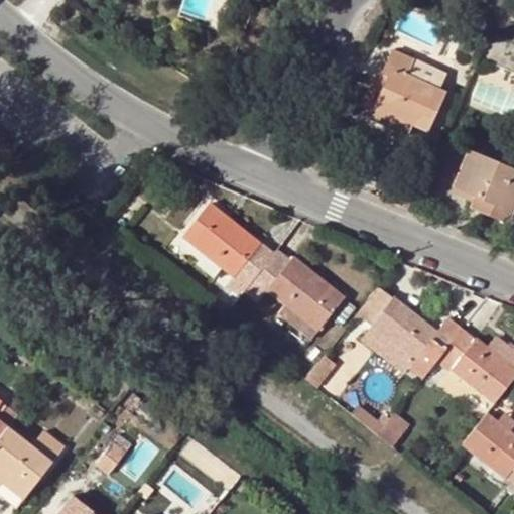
[(394,49),(365,114),(408,133),(415,120),(430,126),(446,91),(439,88),(446,73),(394,49)]
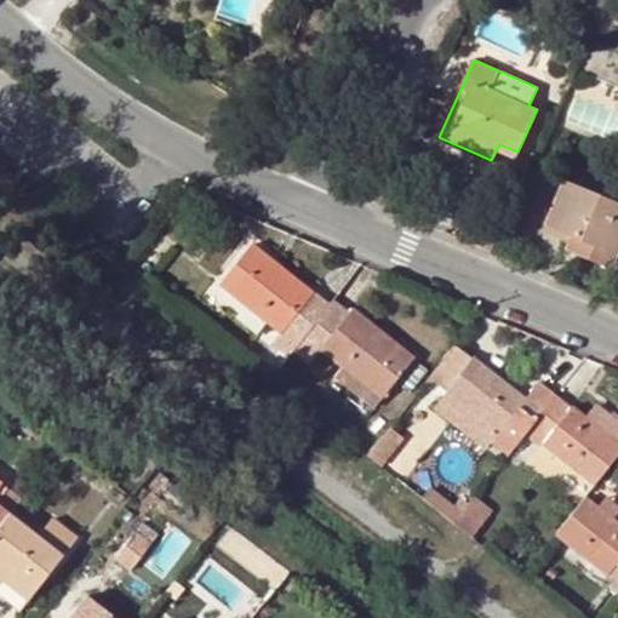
[(565,178),(536,167),(527,188),(518,211),(547,223),(554,202),(565,178)]
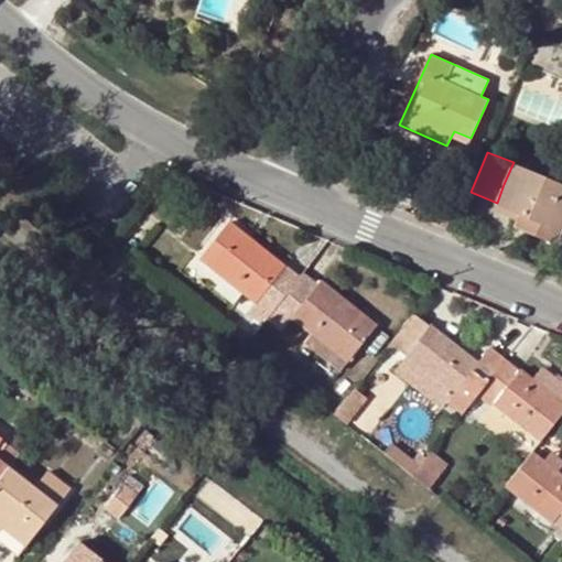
[(561,182),(514,162),(504,184),(561,217),(561,182)]
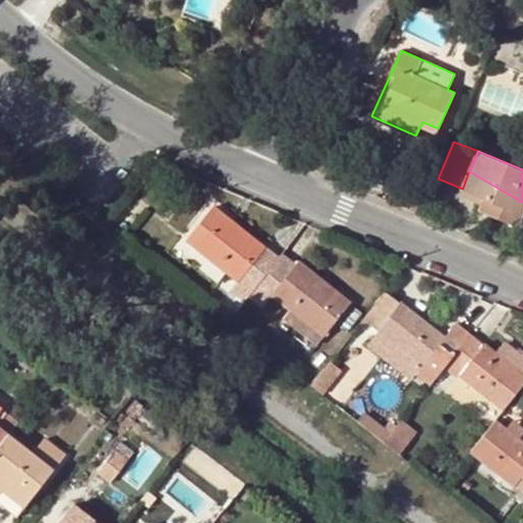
[(522,202),(469,171),(463,189),(484,198),(497,203),(493,214),(518,225),(522,213),(522,202)]
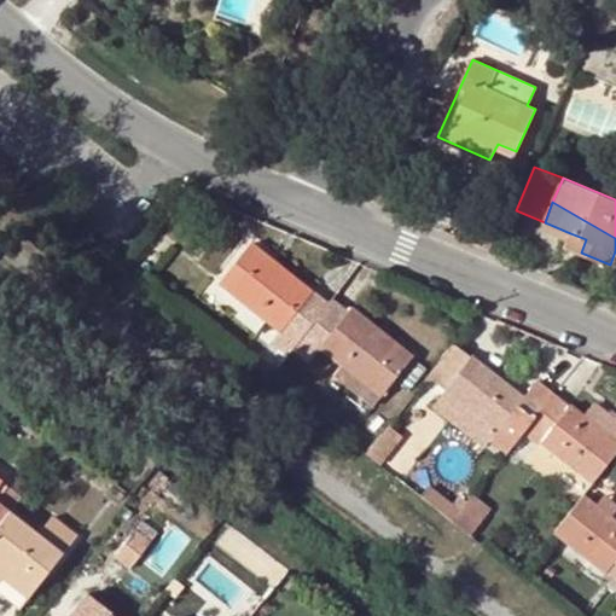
[(586,239),(570,233),(565,245),(581,253),(586,239)]
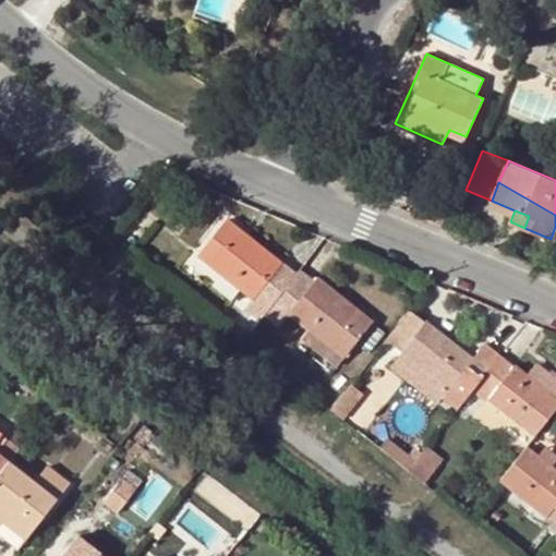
[(200,254),(254,299),(262,290),(275,301),(310,329),(343,357),(372,322),(317,278),(314,282),(300,270),(286,260),(281,264),(227,220),(200,254)]
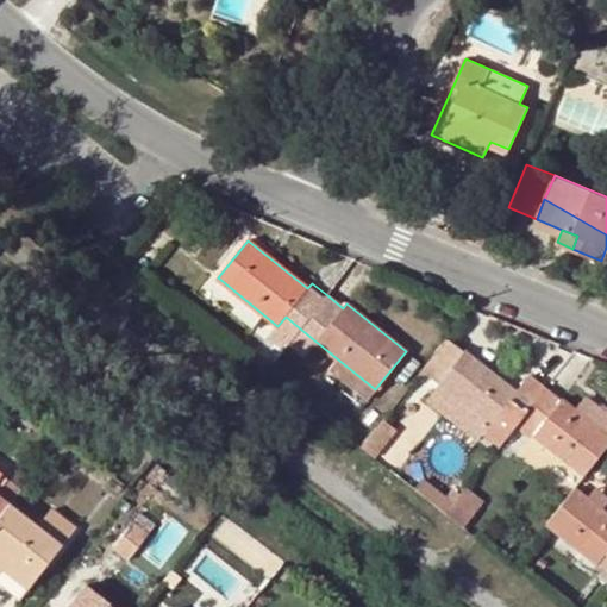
[(277,326),(252,360),(267,371),(300,329),(286,317),(277,326)]
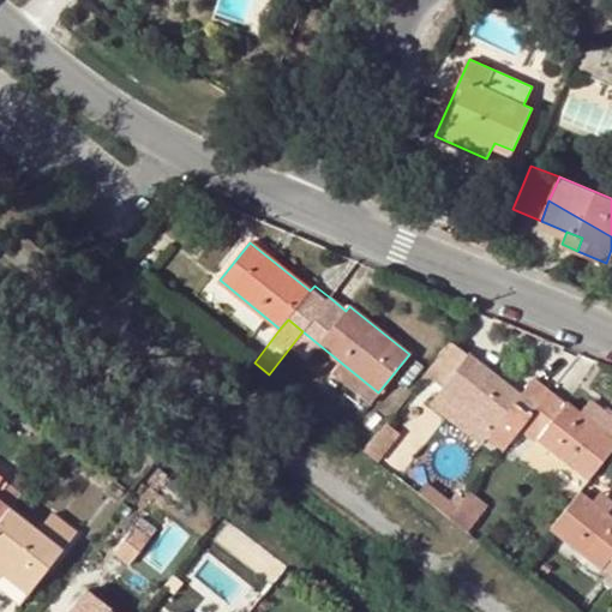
[(443,387),(469,353),(456,342),(430,376),(443,387)]
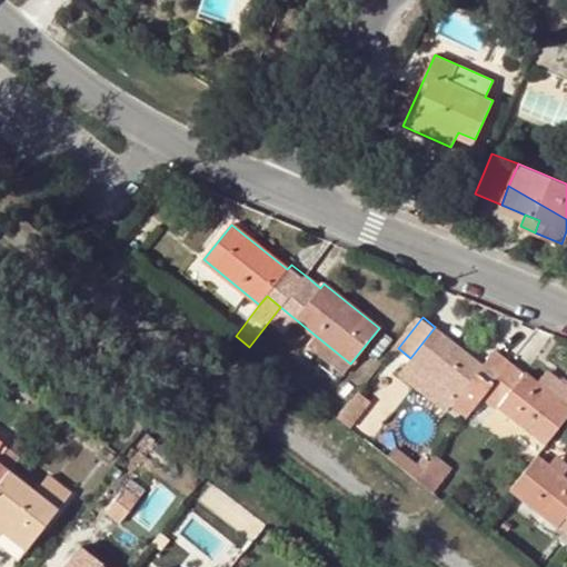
[(483,364),(435,327),(410,358),(459,397),(453,404),(468,417),(486,395),(513,362),(497,349),(483,364)]
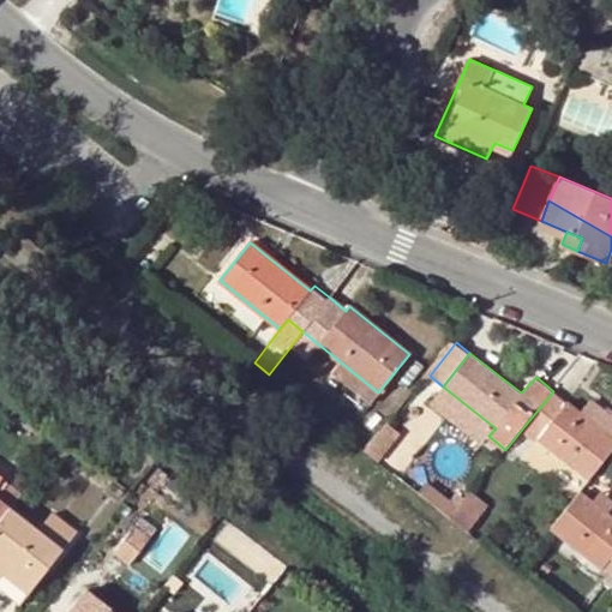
[(378,393),(341,363),(333,373),(370,403),(378,393)]
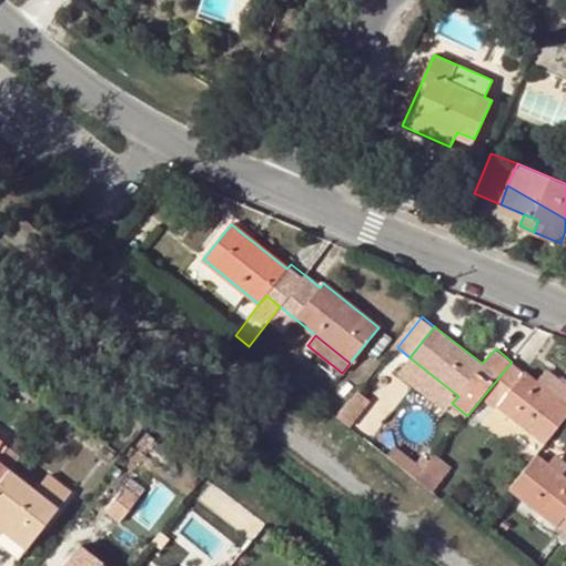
[(458,396),(410,357),(404,365),(452,403),(458,396)]
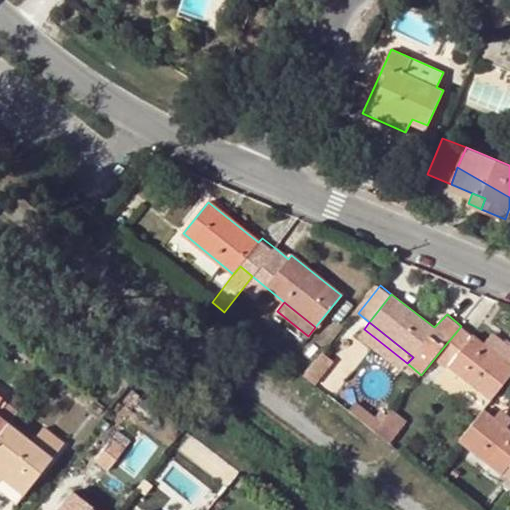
[(509,362),(485,343),(461,326),(437,355),(492,399),(509,375),(509,362)]
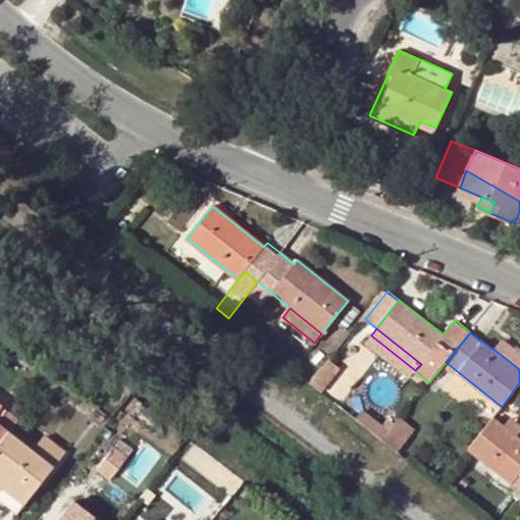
[(519,350),(504,339),(495,350),(519,369),(519,350)]
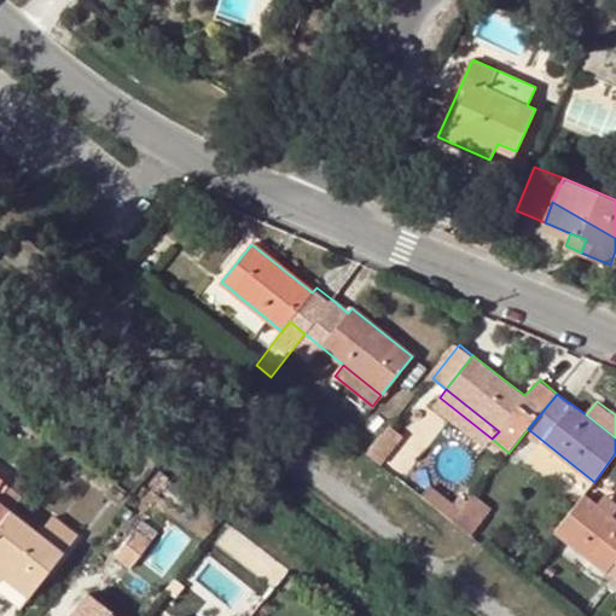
[(373,447),(368,453),(382,463),(385,458),(373,447)]
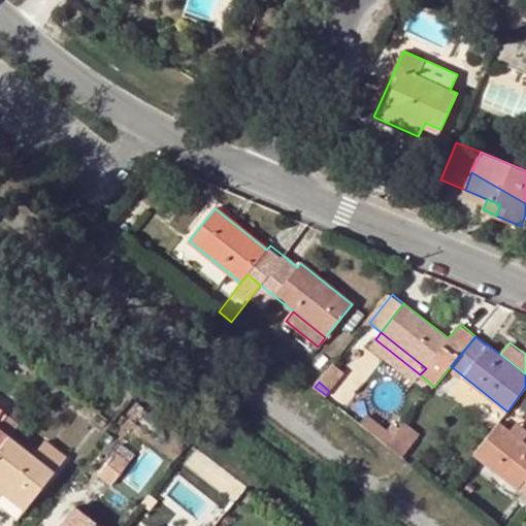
[(0,449),(9,437),(21,423),(0,407),(0,449)]
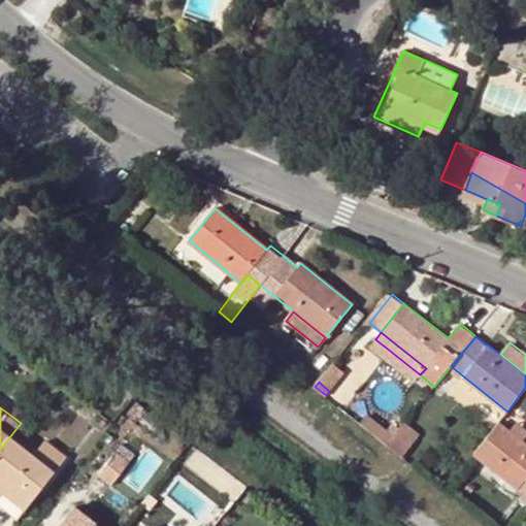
[(525,441),(523,440),(511,431),(498,423),(473,454),(518,489),(520,486),(525,490),(525,441)]
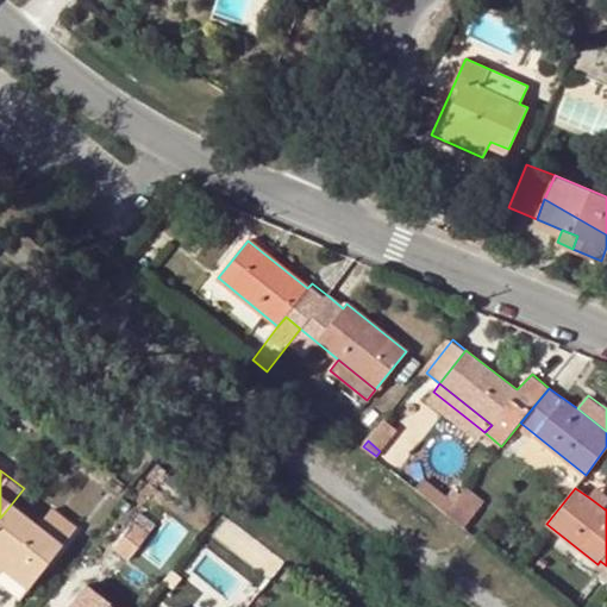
[(606,495),(598,488),(589,498),(604,508),(606,505),(606,495)]
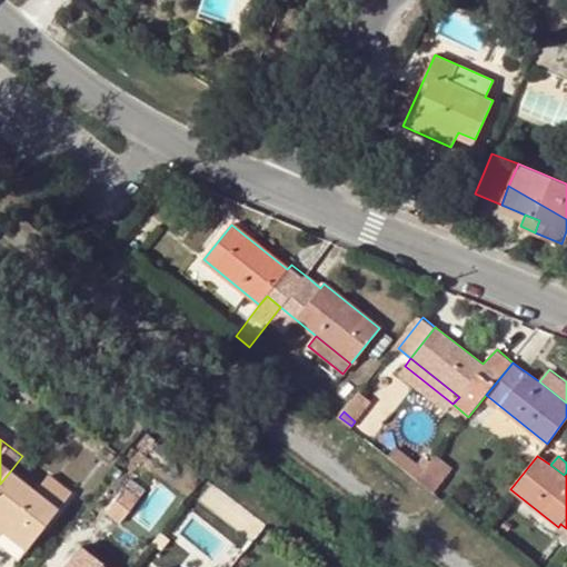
[(0,526),(5,529),(28,548),(72,494),(50,476),(36,490),(10,471),(0,484),(0,526)]
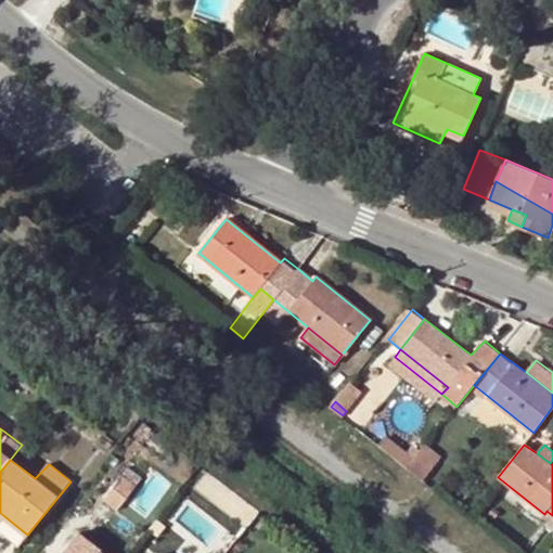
[(126,475),(106,499),(117,509),(139,485),(126,475)]
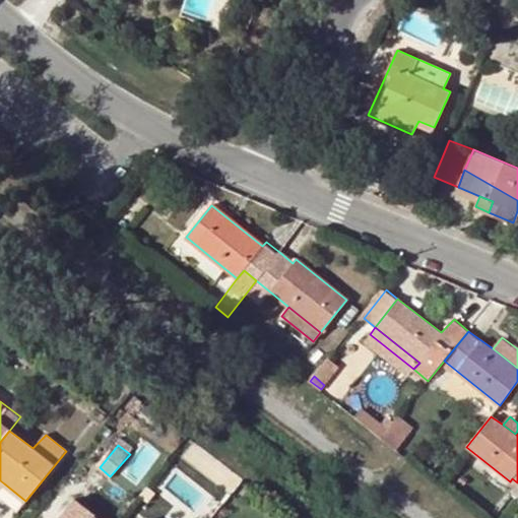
[(98,517),(74,499),(58,517),(98,517)]
